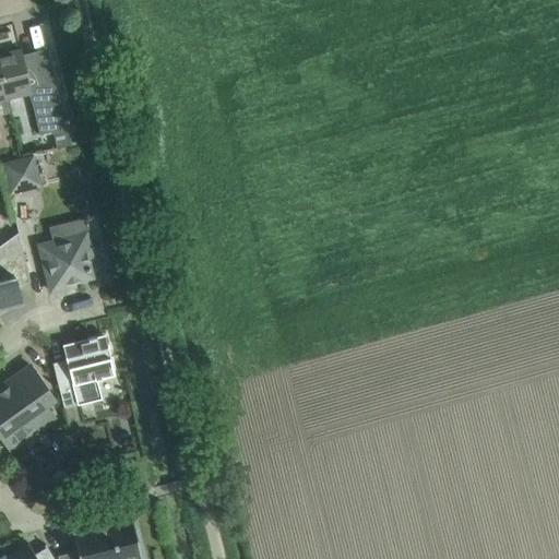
[(21,49),(0,54),(0,74),(6,99),(30,93),(39,134),(55,131),(58,147),(69,145),(46,55),(23,60),(21,49)]
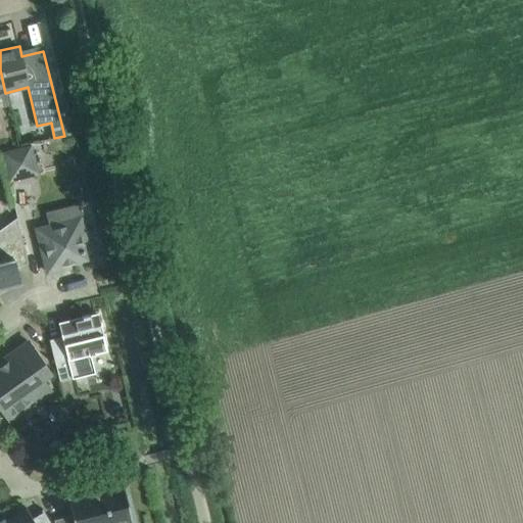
[(9,181),(38,174),(31,146),(3,152),(9,181)]
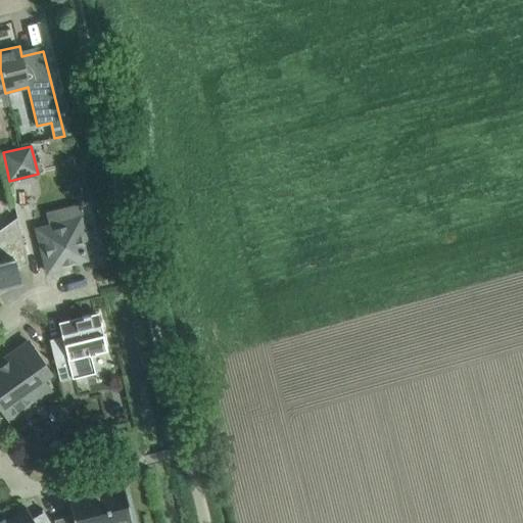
[(68,217),(52,221),(53,225),(36,229),(47,273),(61,269),(60,266),(86,258),(82,241),(86,240),(80,219),(69,221),(68,217)]
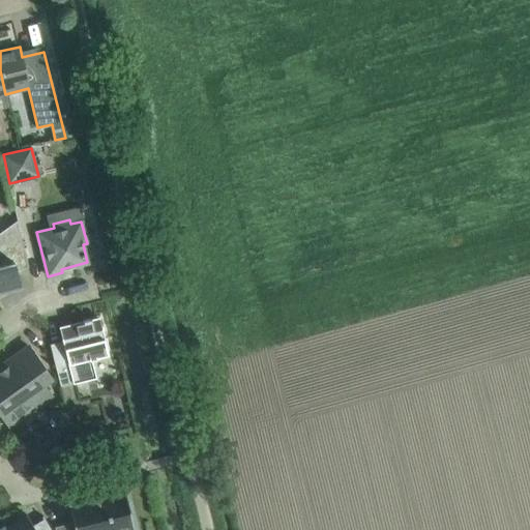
[(22,240),(17,222),(17,221),(0,232),(0,292),(21,288),(9,243),(22,240)]
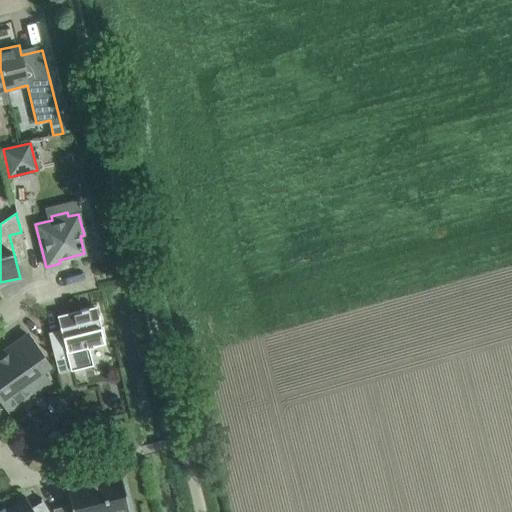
[(61,329),(48,332),(58,373),(93,364),(88,348),(105,343),(101,325),(96,306),(80,310),(81,311),(72,313),(73,317),(65,319),(64,315),(58,317),(60,326),(61,329)]
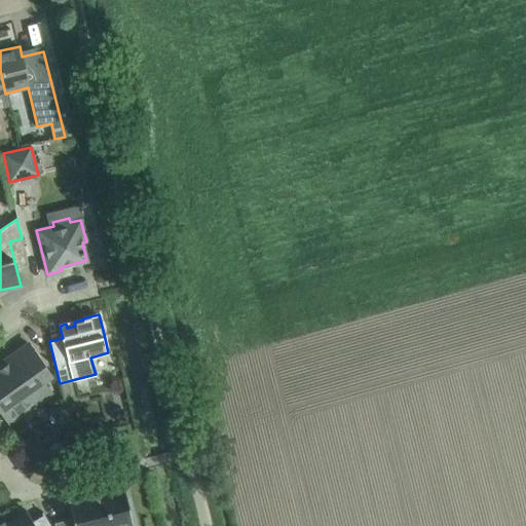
[(5,414),(22,403),(33,396),(37,402),(50,392),(37,373),(45,367),(28,343),(3,361),(6,364),(0,368),(0,409),(8,422),(9,421),(5,414)]
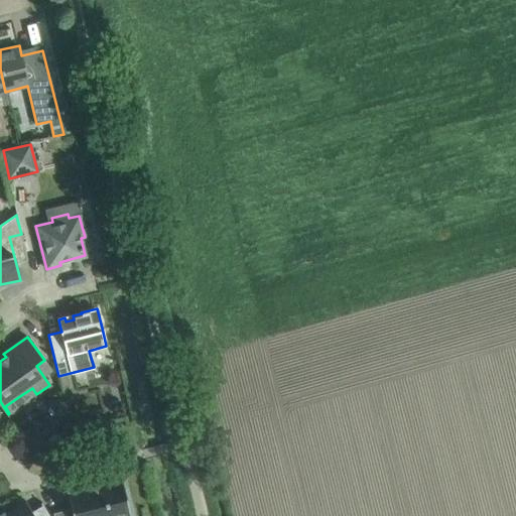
[(52,513),(54,515),(111,515),(111,512),(129,507),(122,480),(67,494),(71,508),(52,513)]
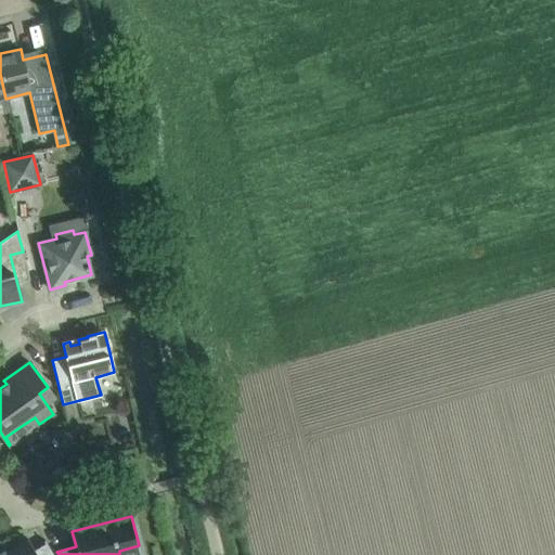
[(5,552),(7,554),(53,554),(47,542),(35,550),(28,539),(5,552)]
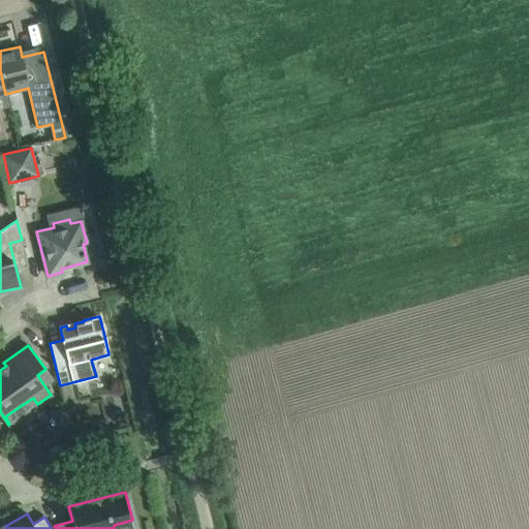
All buildings are outlined.
